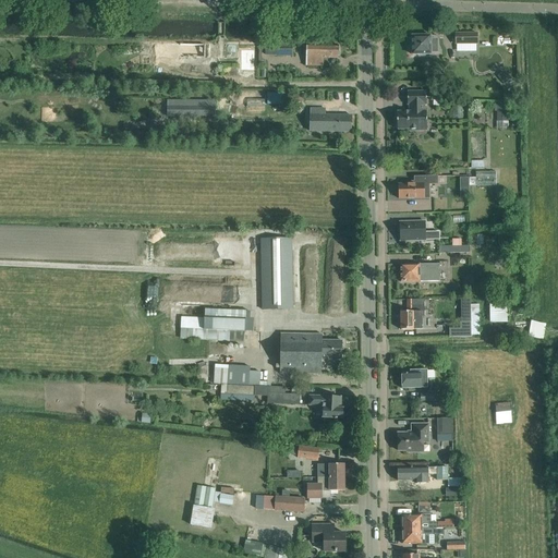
[(456,34),(456,45),(477,45),(477,34),(456,34)]
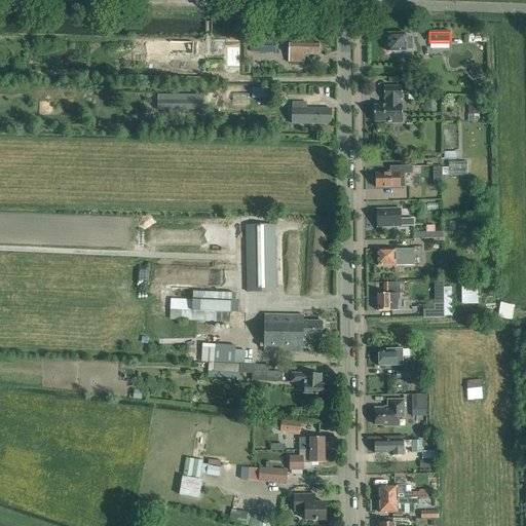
[(406,51),(406,49),(412,49),(412,37),(406,37),(406,34),(388,34),(388,43),(387,44),(387,50),(388,50),(388,51),(406,51)]
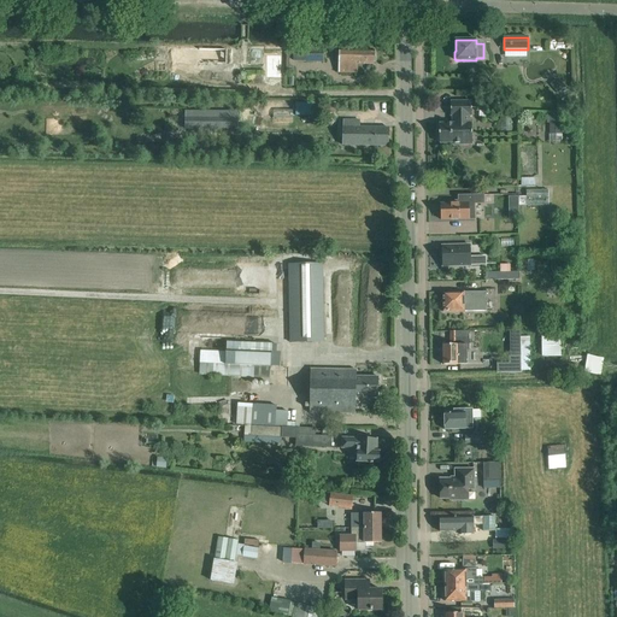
[(323,62),(323,60),(323,48),(306,48),(306,60),(306,63),(323,62)]
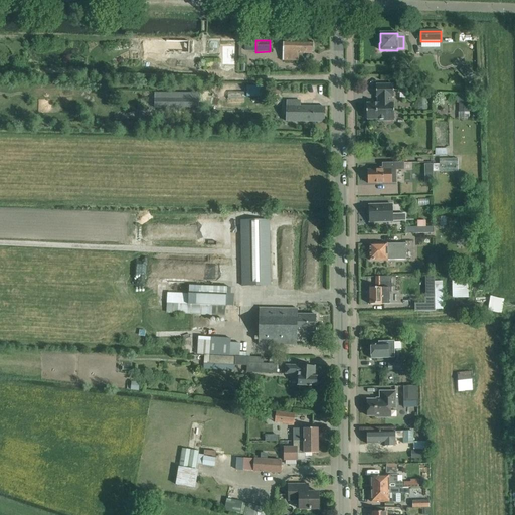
[(157,41),(157,53),(166,53),(166,48),(166,41),(157,41)]
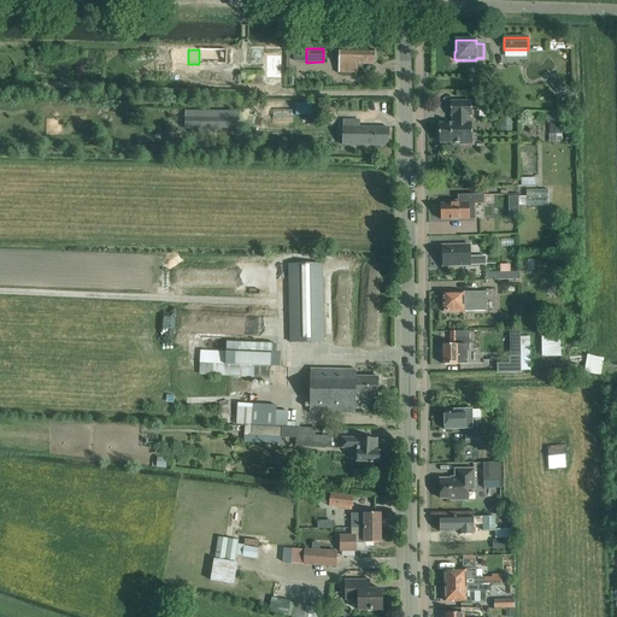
[(199,58),(199,64),(227,64),(227,50),(199,50),(199,58)]
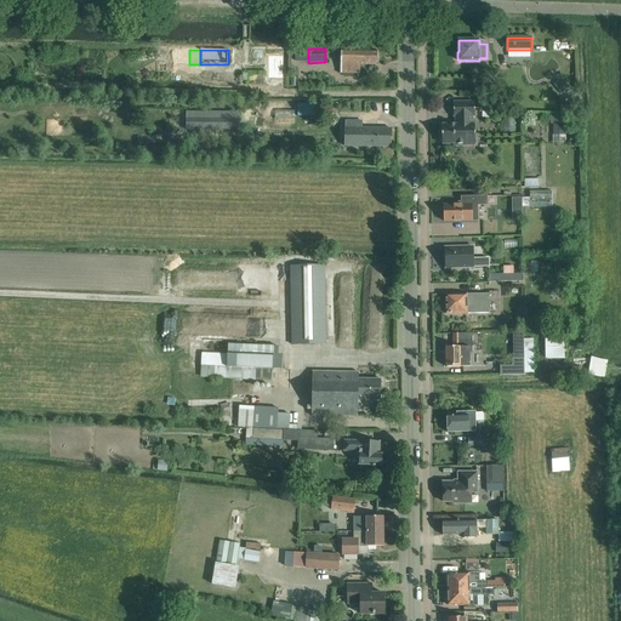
[(377,66),(377,51),(341,51),(341,73),(360,74),(360,64),(377,66)]
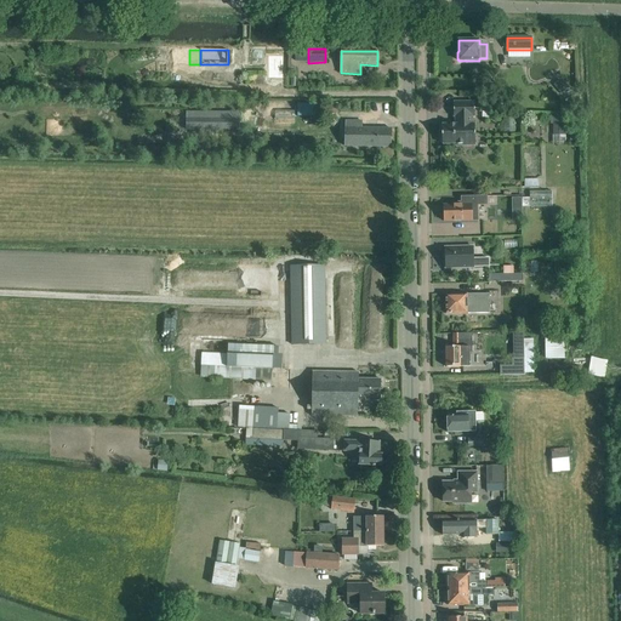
[(268,78),(283,78),(283,56),(268,56),(268,75),(268,78)]
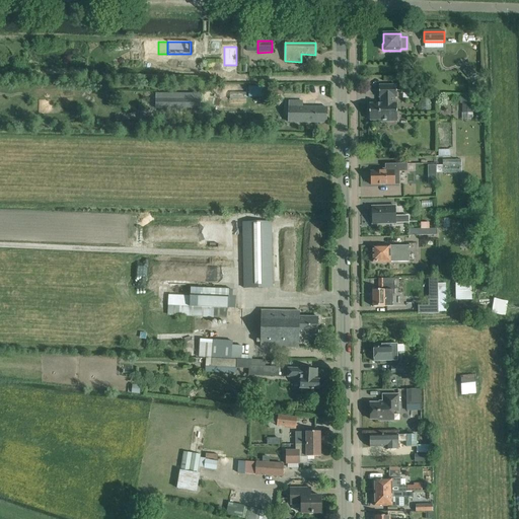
[(469,79),(473,75),(468,68),(463,72),(469,79)]
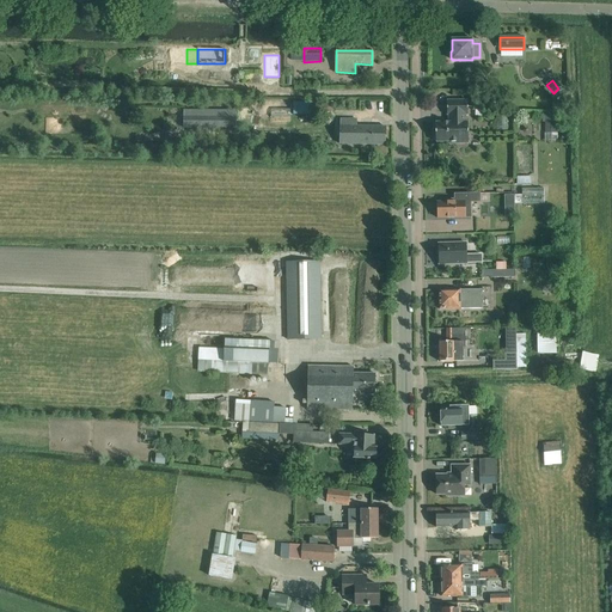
[(467,101),(459,101),(447,101),(447,116),(451,116),(451,123),(435,123),(436,142),(458,142),(458,144),(469,144),(467,122),(466,122),(466,115),(467,115),(467,101)]
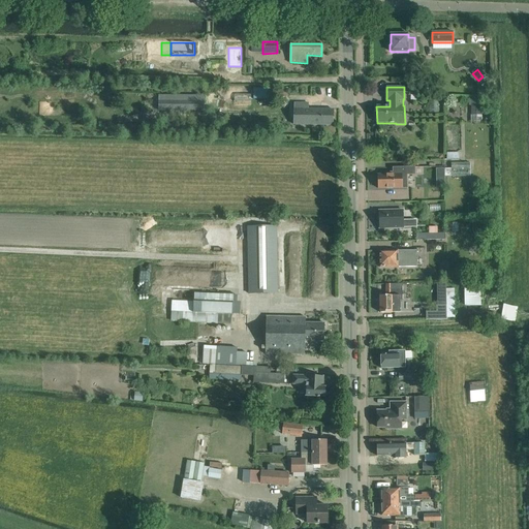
[(283,100),(283,90),(268,90),(268,100),(283,100)]
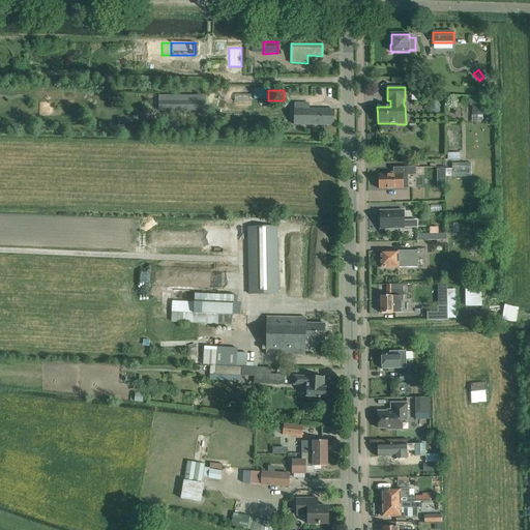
[(204,112),(204,96),(159,95),(159,111),(204,112)]
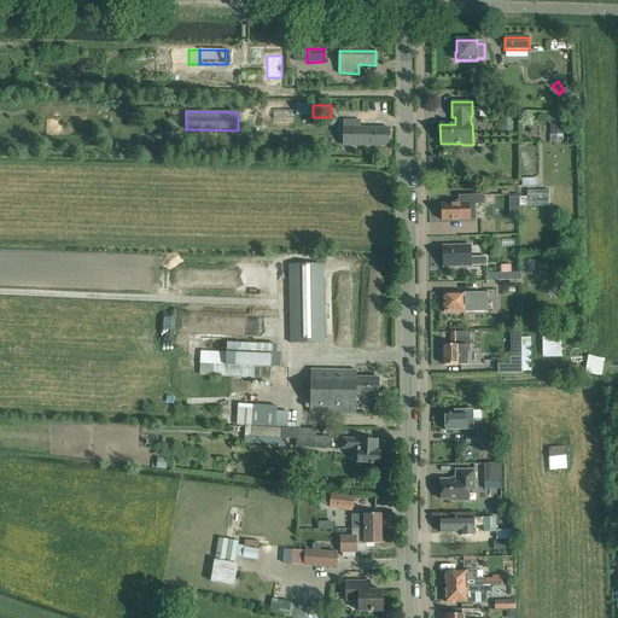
[(548,115),(547,135),(563,135),(563,115),(548,115)]
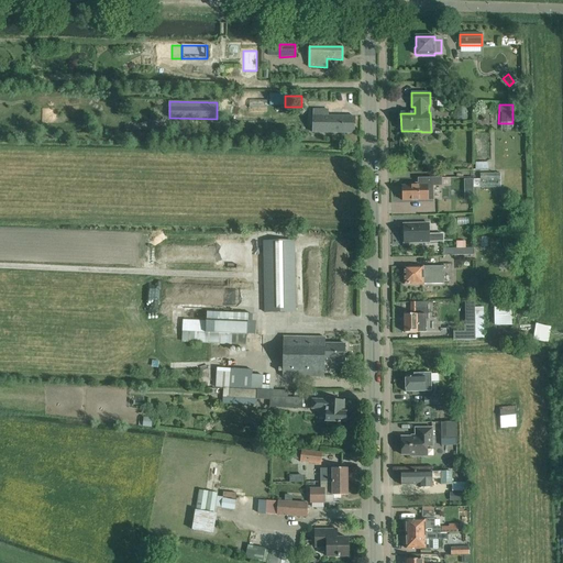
[(457,121),(466,121),(466,109),(457,109),(457,121)]
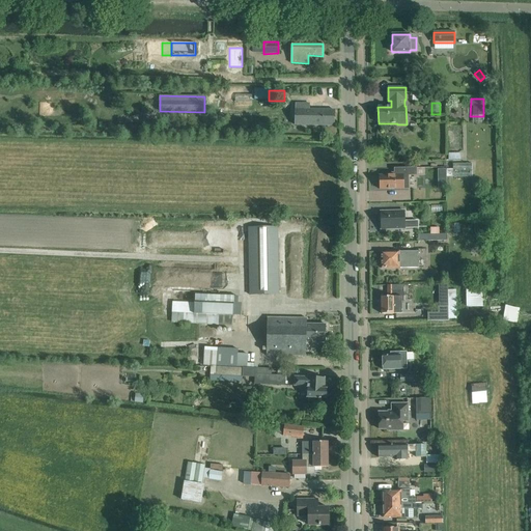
[(335,110),(334,110),(309,110),(310,104),(300,104),(295,104),(295,124),(324,126),(334,126),(335,110)]
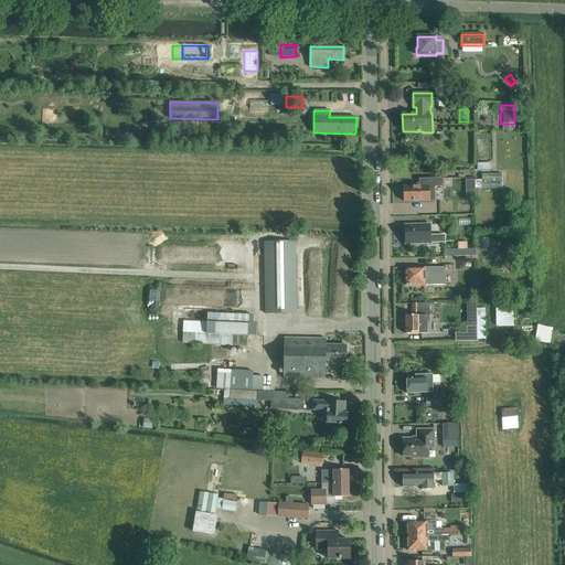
[(413,187),(404,187),(404,202),(435,201),(435,187),(443,187),(443,179),(419,179),(420,184),(413,184),(413,187)]
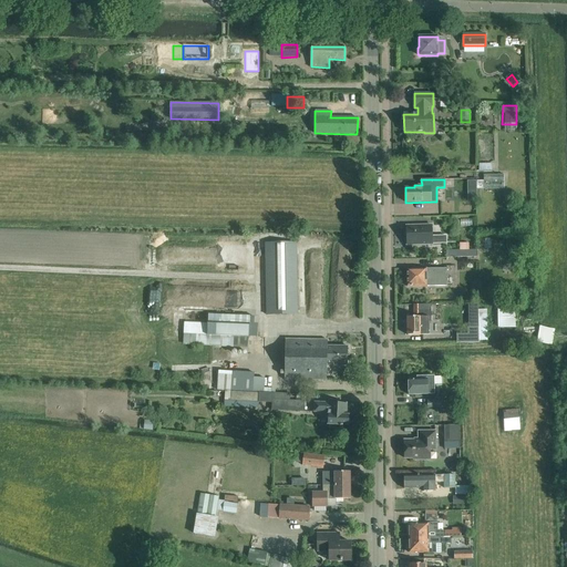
[(446,236),(433,237),(432,226),(406,226),(406,234),(404,234),(404,241),(406,241),(406,245),(433,244),(446,244),(446,236)]
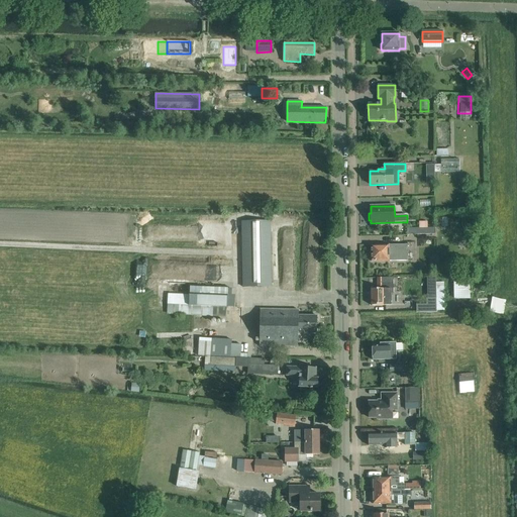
[(261,221),(242,222),(243,287),(262,287),(272,287),(271,221),(261,221)]
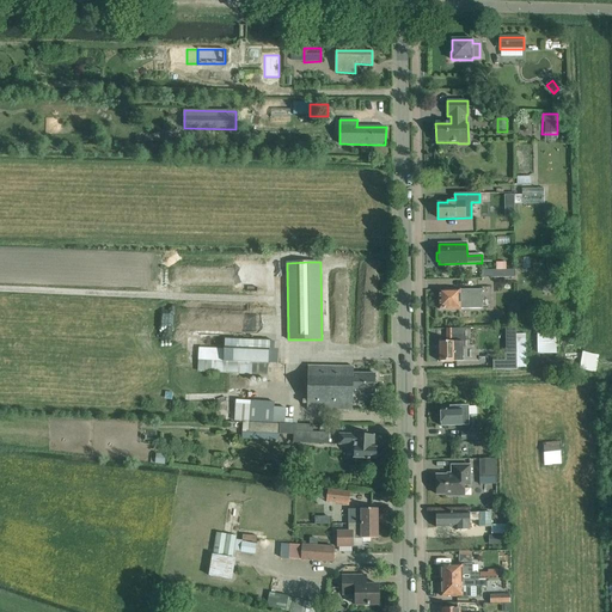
[(460,291),(439,291),(440,310),(483,308),(482,289),(465,291),(465,292),(460,292),(460,291)]
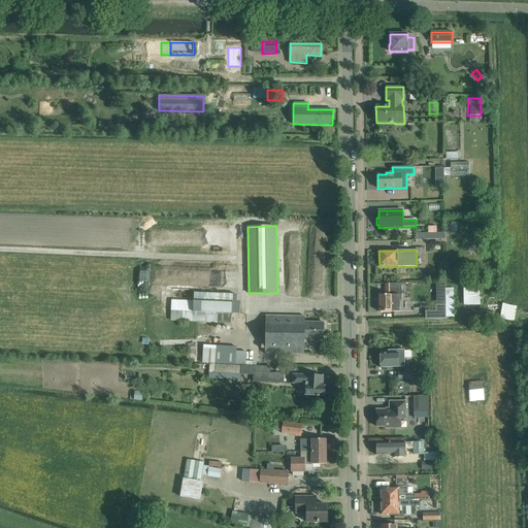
[(215,284),(215,272),(194,271),(193,283),(215,284)]
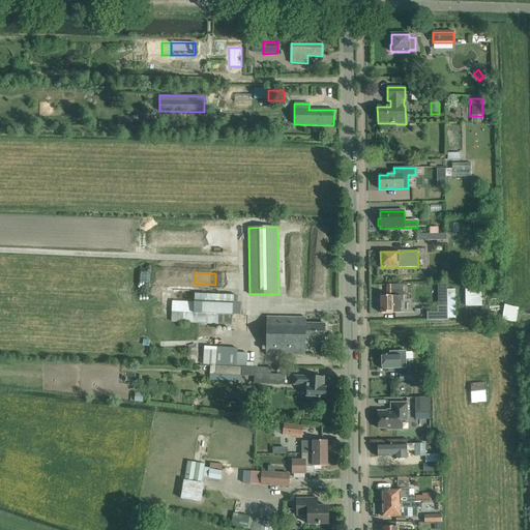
[(468,282),(469,302),(477,301),(476,282),(468,282)]
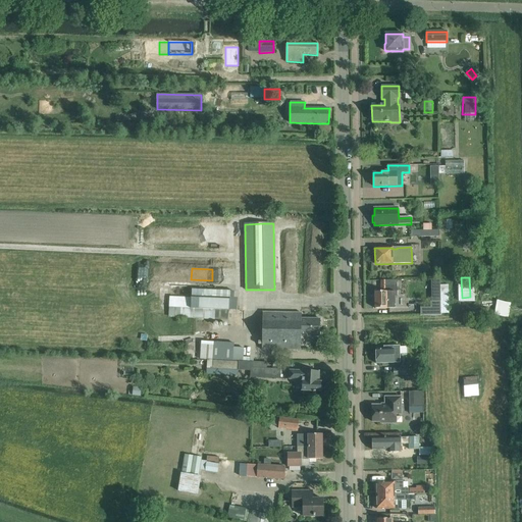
[(375,309),(387,309),(389,309),(398,309),(397,280),(381,280),(381,293),(375,293),(375,309)]
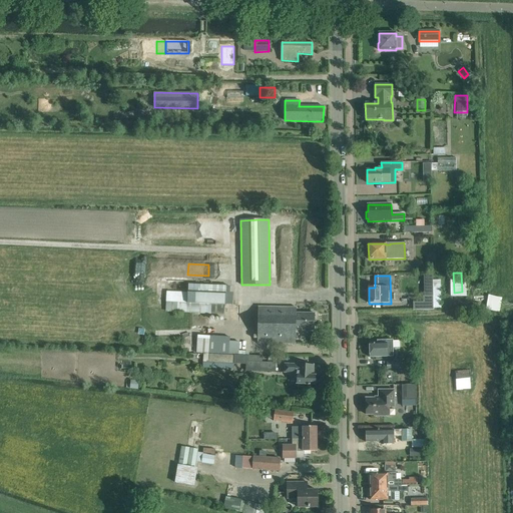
[(224,314),(225,292),(203,291),(203,282),(189,281),(187,312),(224,314)]
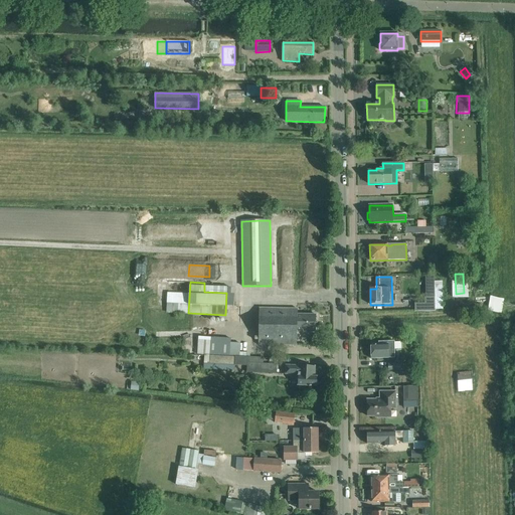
[(424,304),(414,304),(414,312),(435,311),(435,297),(424,298),(424,304)]
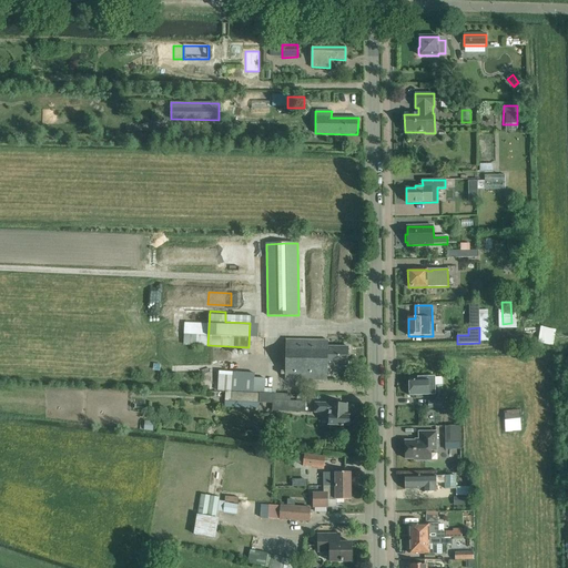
[(285,379),(316,382),(327,382),(327,367),(348,367),(348,347),(328,347),(328,341),(317,341),(286,340),(285,379)]
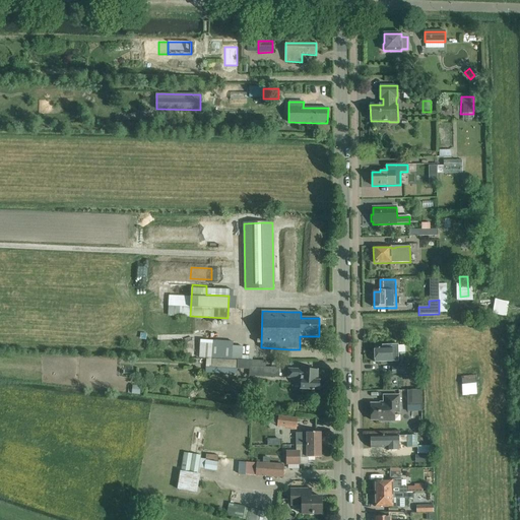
[(206,358),(241,359),(242,344),(233,344),(233,341),(219,340),(219,345),(214,344),(214,339),(202,338),(201,354),(206,355),(206,358)]
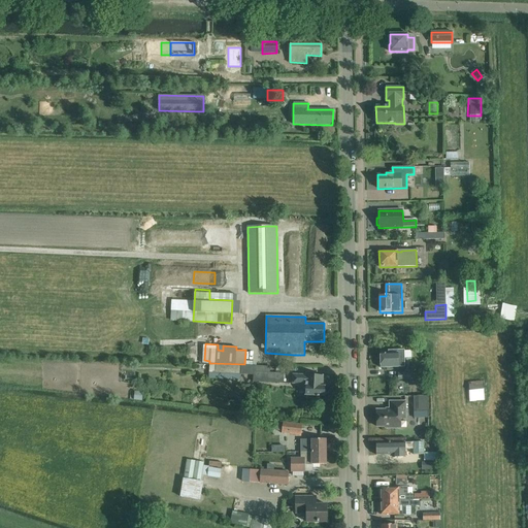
[(397,354),(397,351),(388,351),(388,353),(380,354),(381,368),(404,367),(403,354),(397,354)]
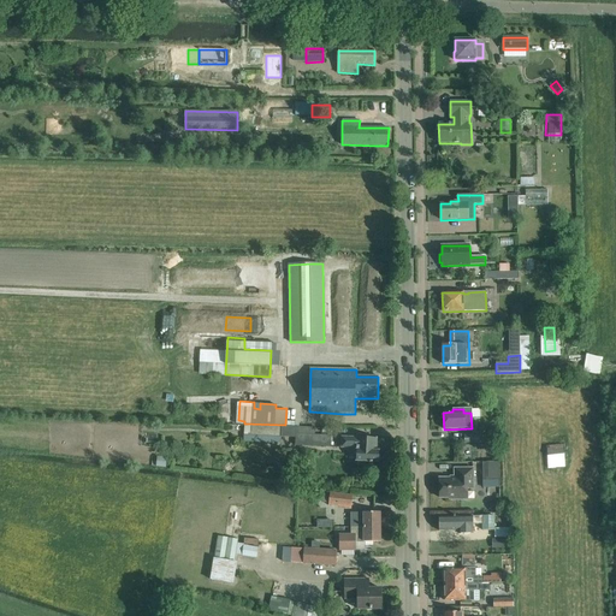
[(285,425),(244,424),(244,436),(296,438),(296,433),(314,434),(314,430),(285,428),(285,425)]
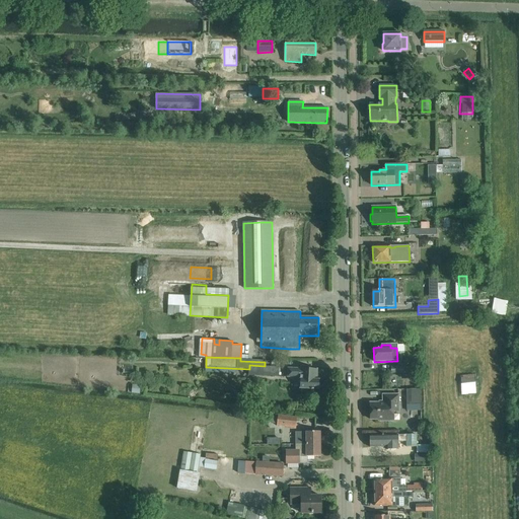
[(249,365),(249,369),(249,374),(279,376),(279,367),(265,366),(249,365)]
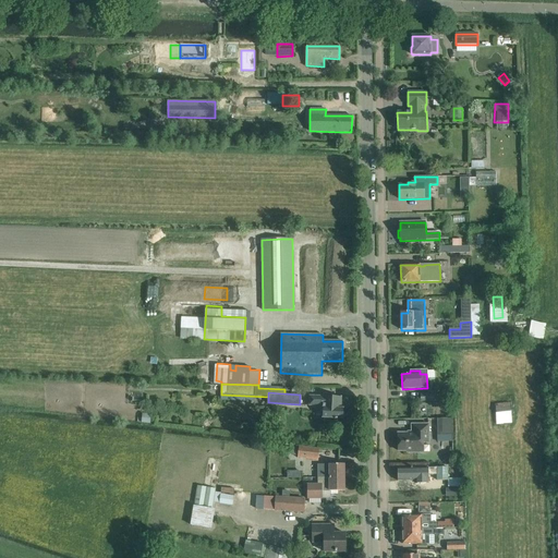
[(325,417),(324,421),(330,421),(330,419),(335,419),(335,420),(338,420),(338,419),(343,419),(343,409),(341,409),(341,398),(324,397),(324,398),(310,397),(310,405),(320,405),(320,411),(324,411),(324,417),(325,417)]
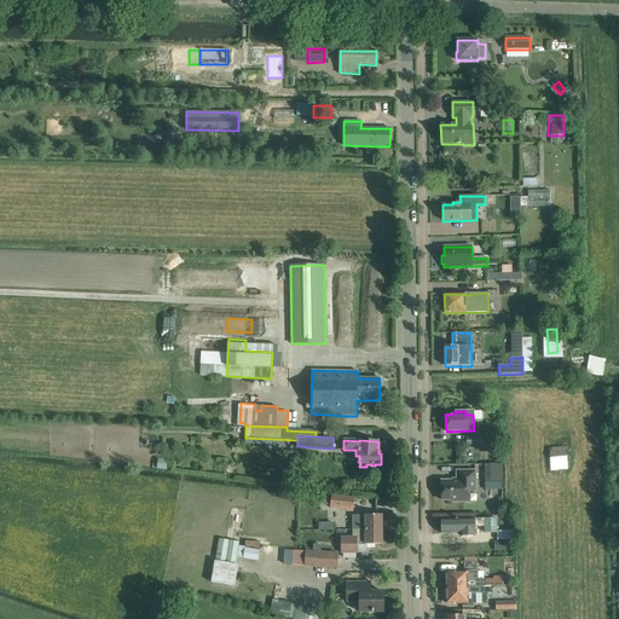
[(566,447),(548,449),(550,475),(561,475),(561,472),(568,472),(566,447)]
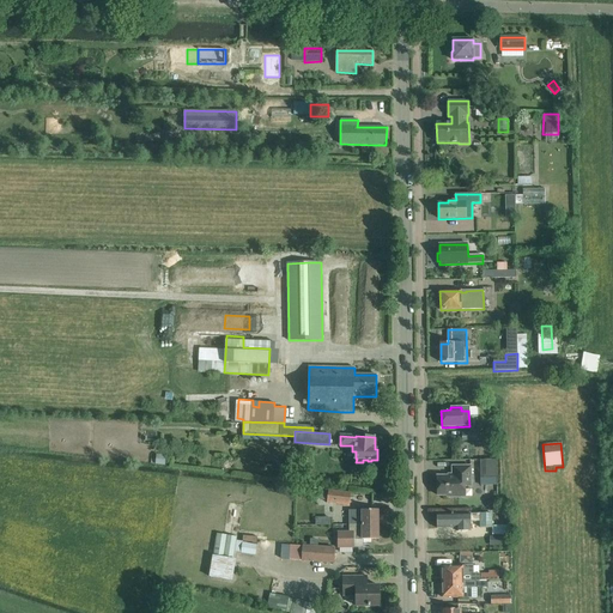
[(480,461),(480,479),(496,478),(496,460),(480,461)]
